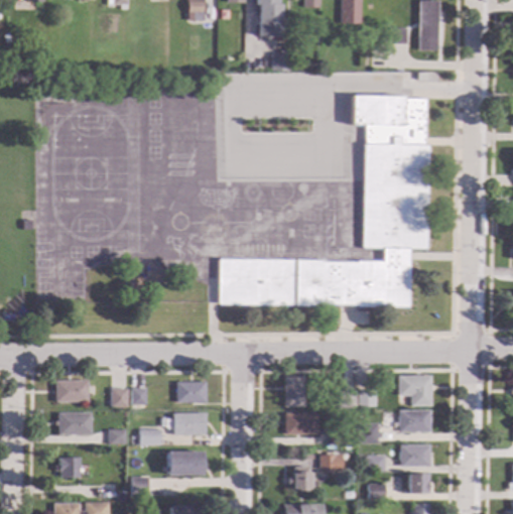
[(128,0),(128,8),(121,8),(121,4),(113,4),(113,2),(109,2),(109,0),(128,0)]
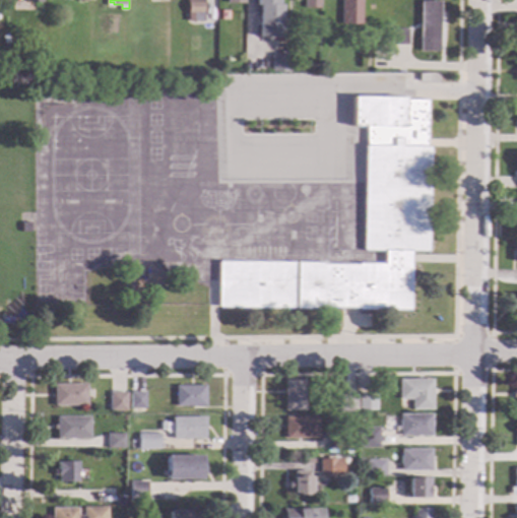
[(206,0),(206,19),(190,19),(190,0),(206,0)]
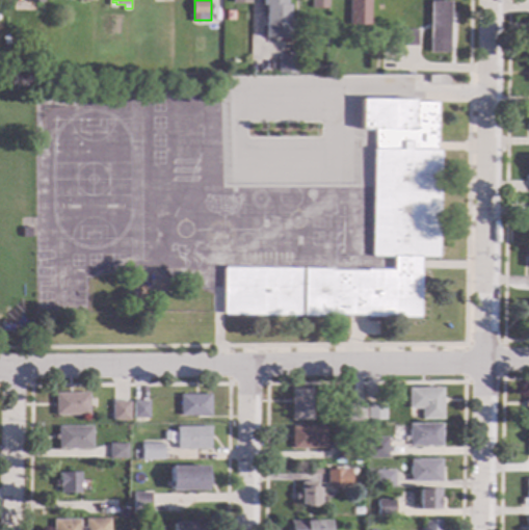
[(287,0),(287,3),(290,3),(290,34),(266,35),(266,3),(263,3),(263,0),(287,0)]
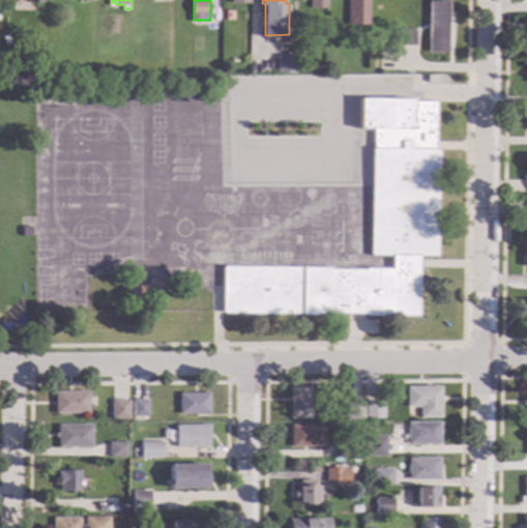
[(349,0),(349,23),(370,24),(370,0),(349,0)]
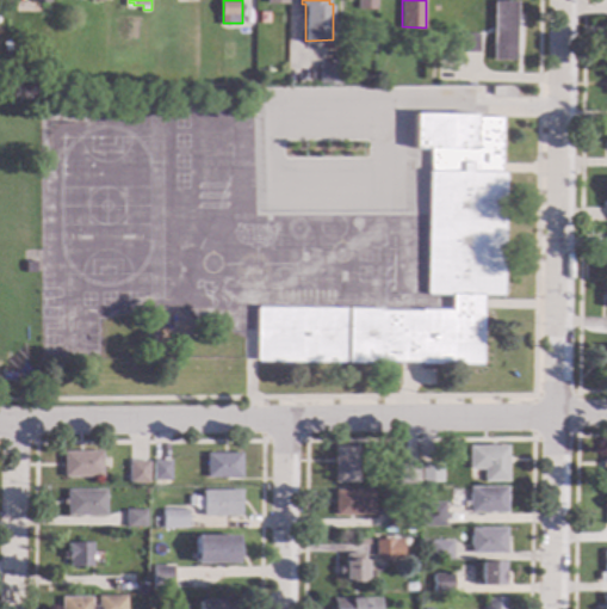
[(520,59),(496,59),(495,0),(520,0),(520,59)]
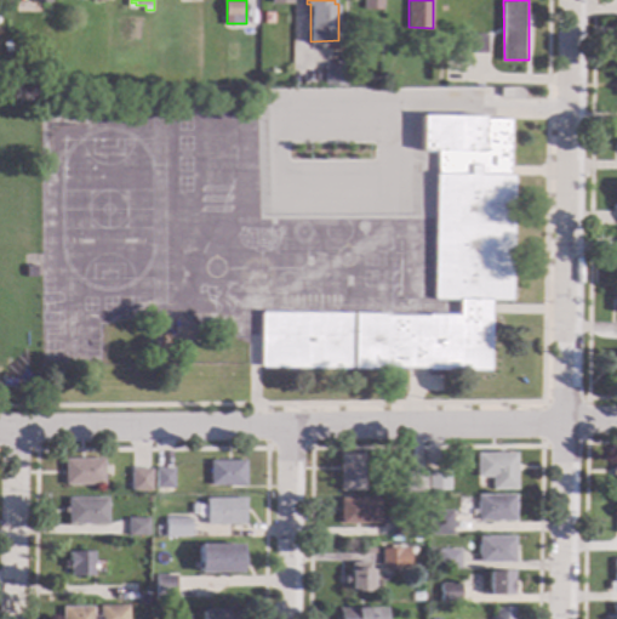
[(490,52),(469,52),(469,33),(490,33),(490,52)]
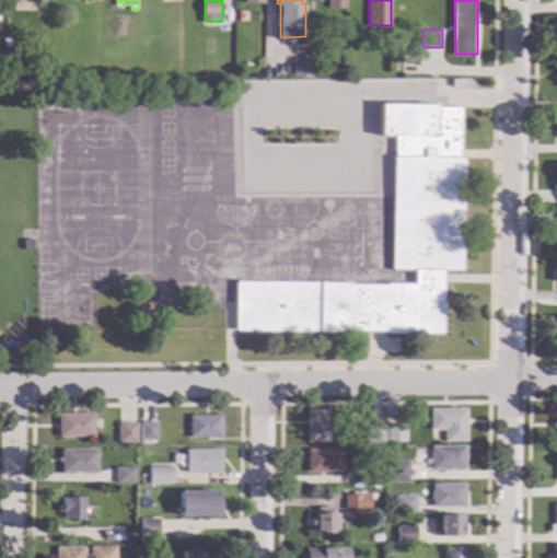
[(234,67),(224,67),(224,48),(234,48),(234,67)]
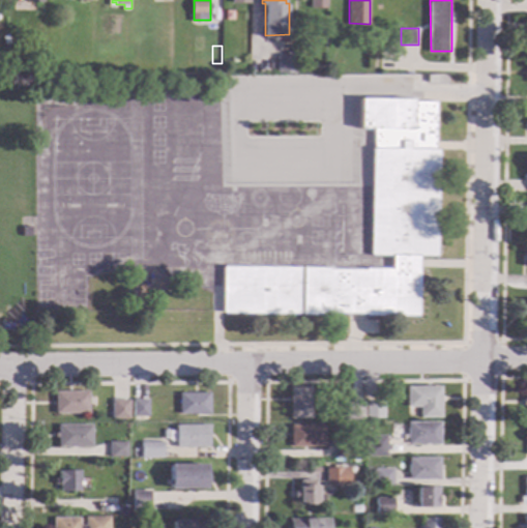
[(297,72),(280,72),(280,55),(297,55),(297,72)]
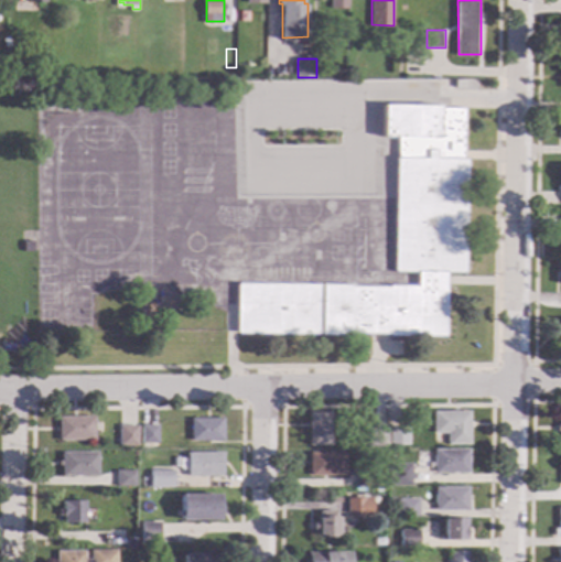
[(466,158),(470,158),(467,271),(449,271),(449,278),(448,335),(391,334),(391,333),(380,333),(352,332),(352,334),(240,332),(240,311),(240,282),(420,285),(420,271),(397,270),(398,196),(399,158),(401,158),(401,134),(387,134),(387,104),(467,105),(466,152),(466,158)]
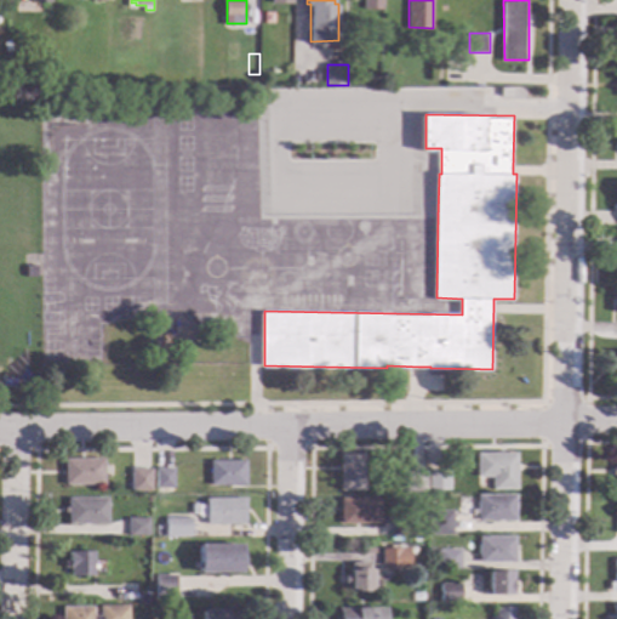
[(40,276),(28,276),(28,265),(39,263),(40,276)]
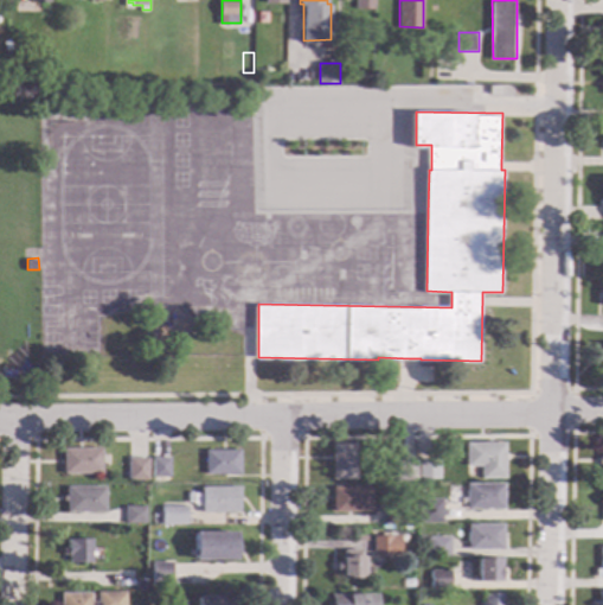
[(506,477),(483,477),(483,440),(507,441),(506,477)]
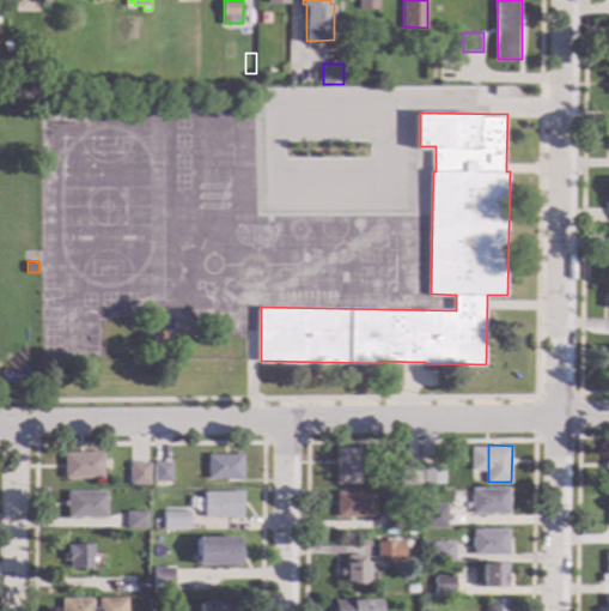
[(360,483),(338,483),(338,447),(361,447),(360,483)]
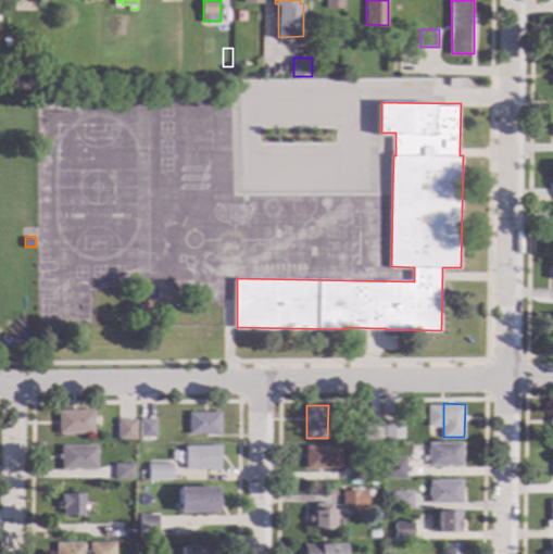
[(95,433),(60,432),(60,408),(95,410),(95,433)]
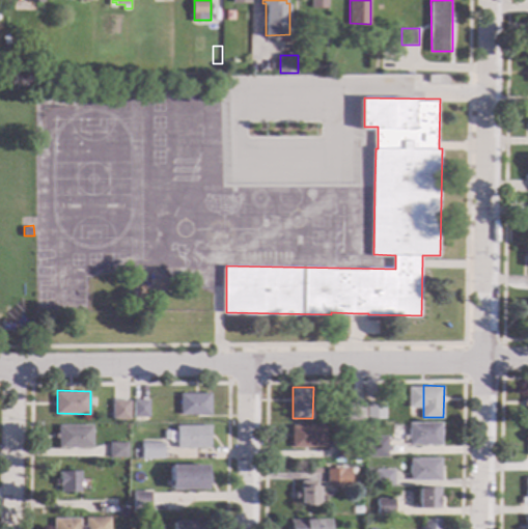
[(212,414),(182,414),(182,392),(212,392),(212,414)]
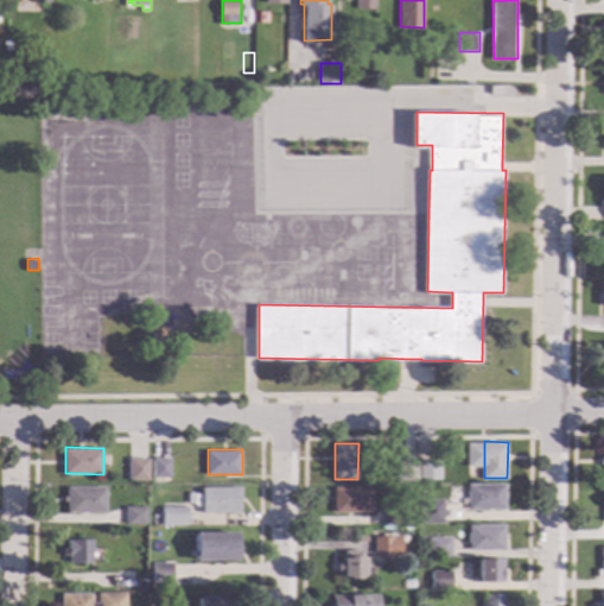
[(172,480),(154,480),(154,456),(172,456),(172,480)]
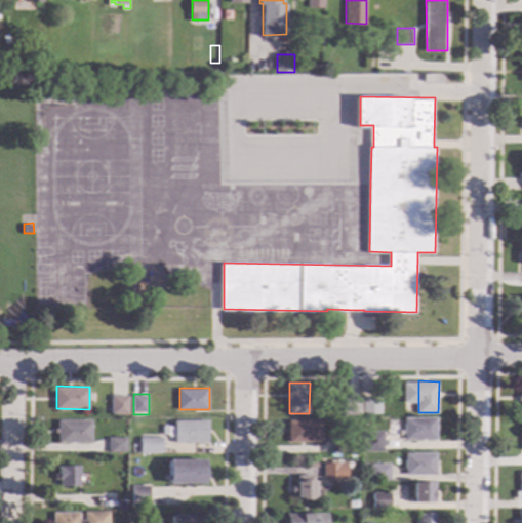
[(130,413),(113,413),(113,395),(130,395),(130,413)]
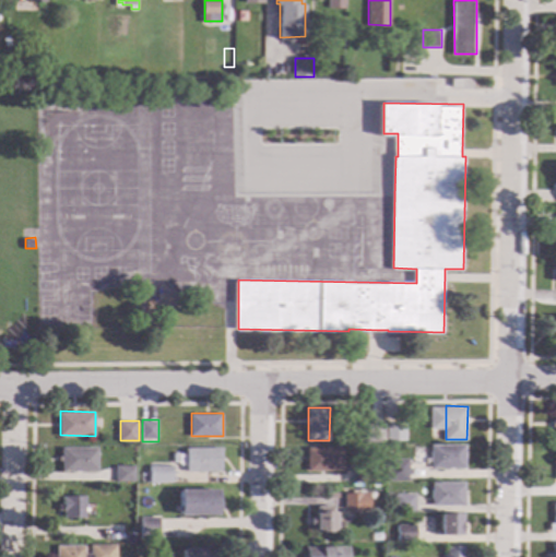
[(387,441),(368,441),(368,423),(370,423),(387,423),(387,441)]
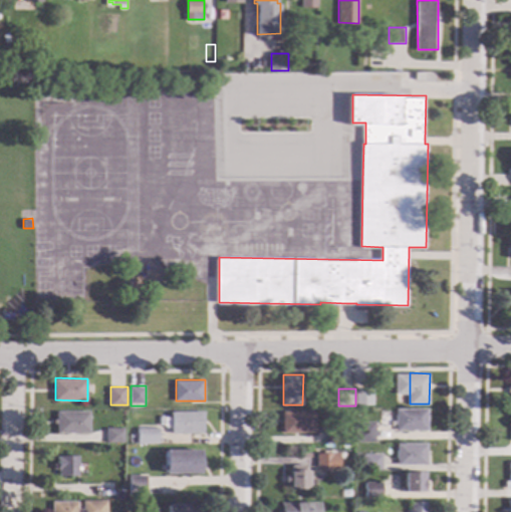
[(374,405),(357,404),(357,389),(374,389),(374,405)]
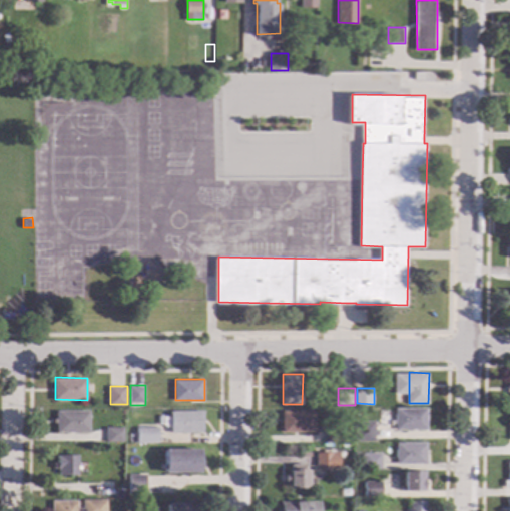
[(427,429),(397,429),(397,407),(428,407),(427,429)]
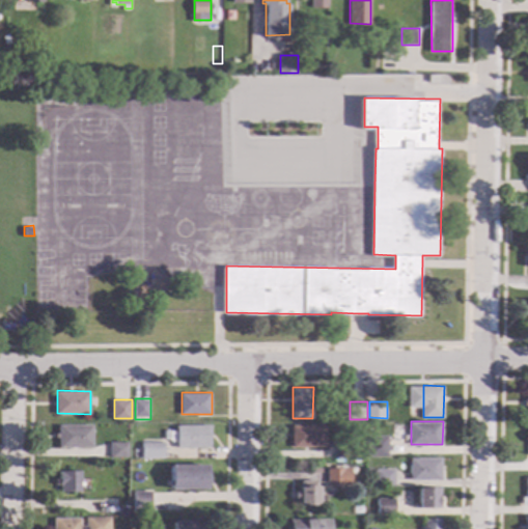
[(93,446),(59,446),(60,424),(93,425),(93,446)]
